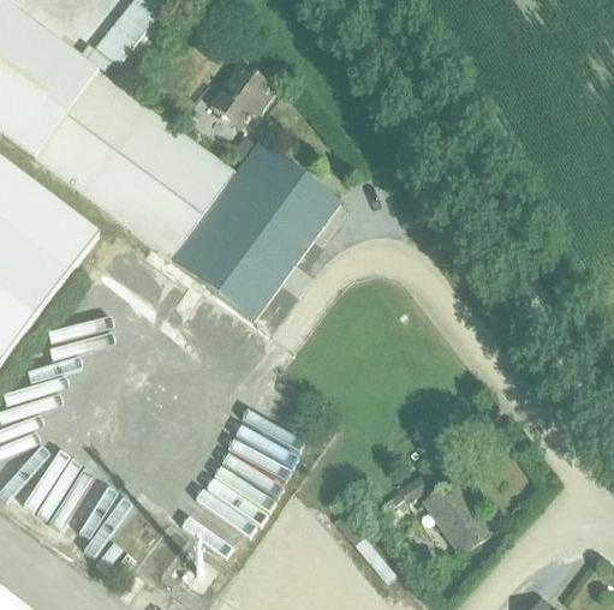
[(0,133),(35,160),(172,259),(254,321),(343,201),(261,141),(257,145),(248,159),(243,165),(238,172),(99,72),(0,0),(0,133)]
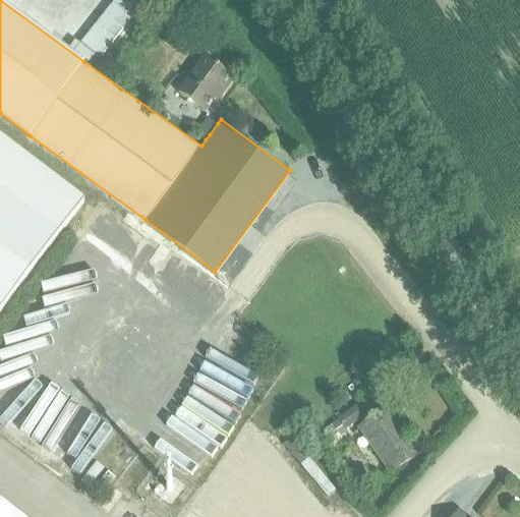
[(84,33),(78,42),(91,50),(88,56),(102,63),(111,48),(84,33)]
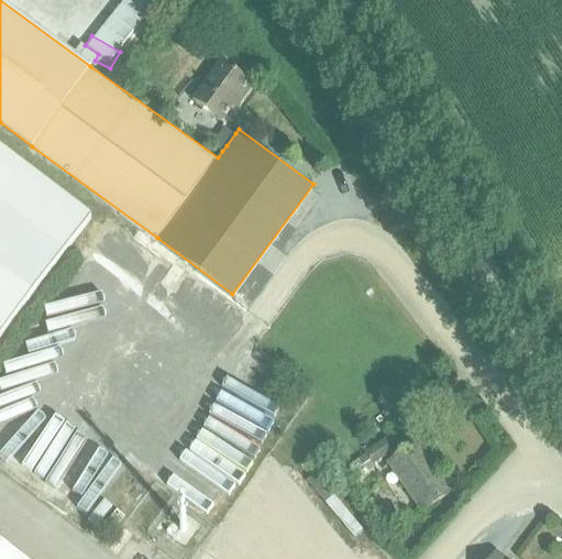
[(253,81),(221,58),(193,98),(221,118),(238,95),(241,98),(253,81)]
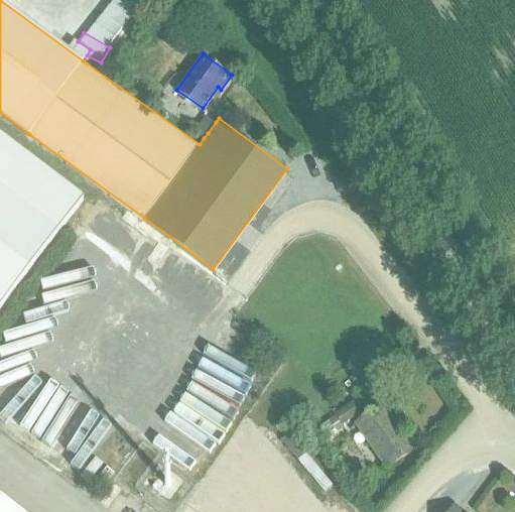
[(206,114),(194,130),(204,138),(208,133),(216,122),(206,114)]
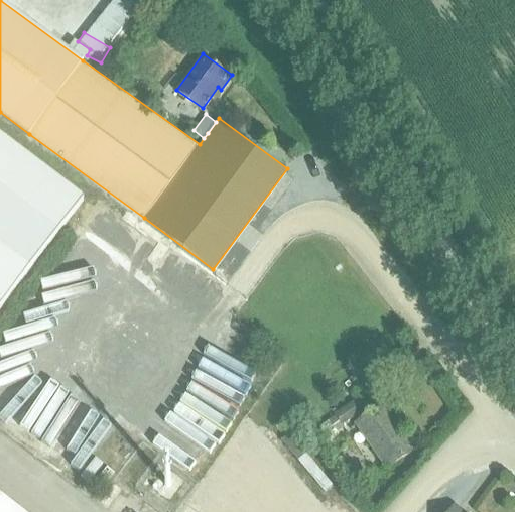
[(0,133),(0,306),(84,197),(0,133)]
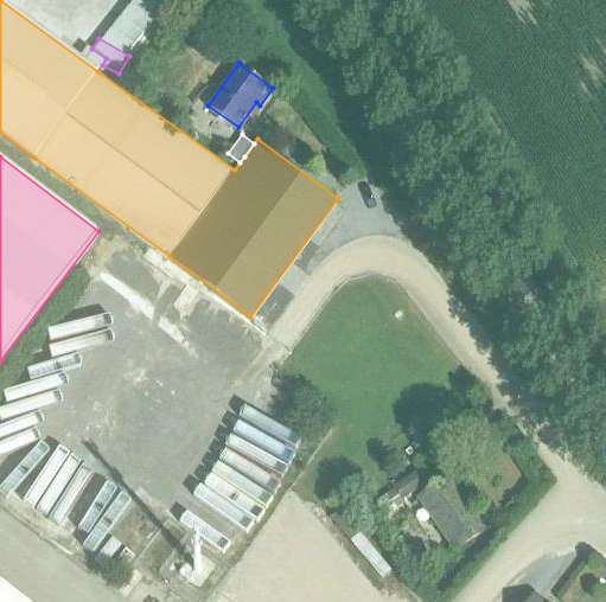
[(0,443),(0,453),(16,465),(31,443),(11,429),(0,443)]
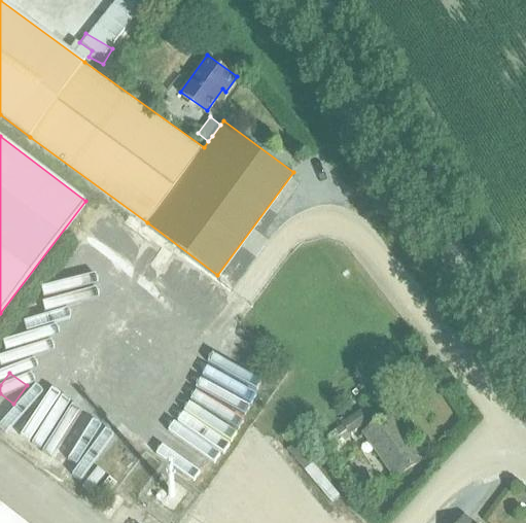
[(367,402),(337,423),(344,434),(349,430),(376,413),(367,402)]
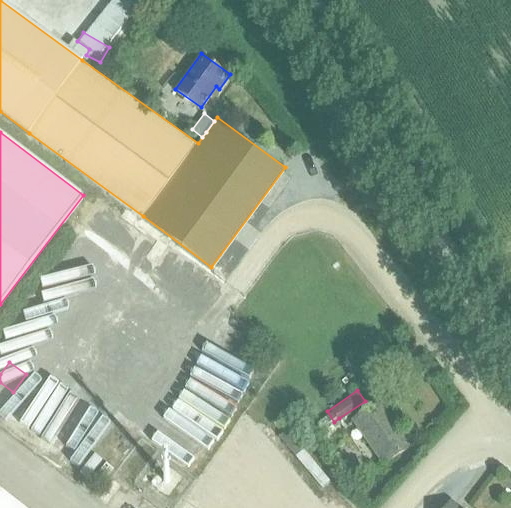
[(378,401),(354,417),(385,462),(409,445),(378,401)]
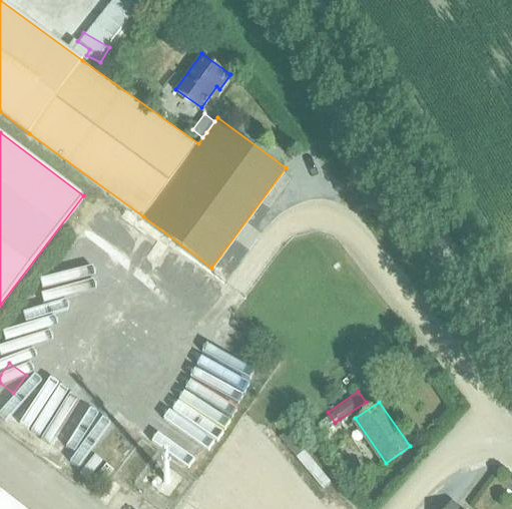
[(287,429),(280,435),(296,455),(323,486),(330,480),(304,449),(287,429)]
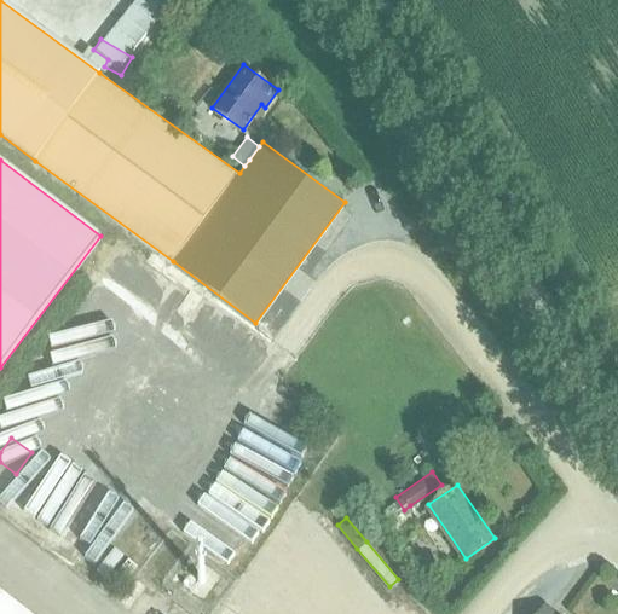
[(0,613),(30,613),(0,591),(0,613)]
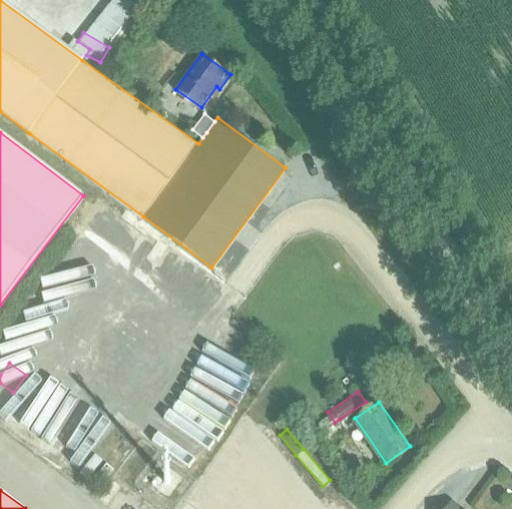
[(146,508),(152,508),(157,503),(141,490),(134,499),(146,508)]
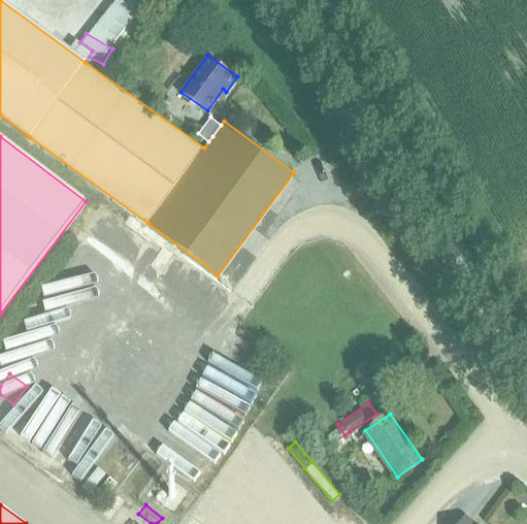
[(478,523),(466,515),(459,523),(478,523)]
